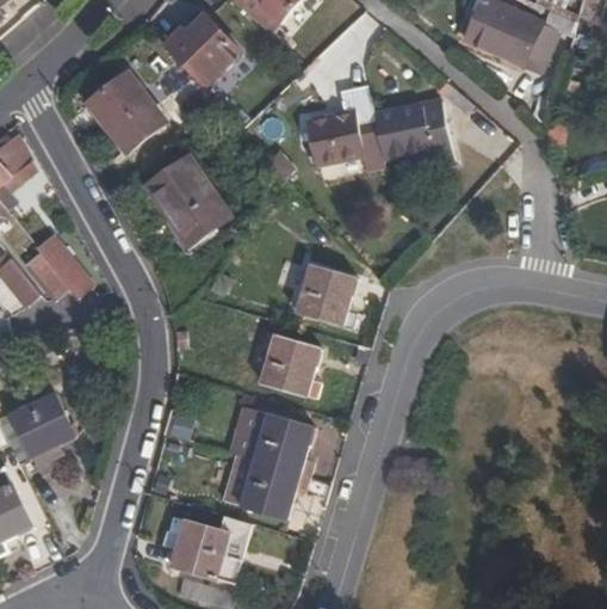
[(230,0),(268,34),(297,0),(230,0)]
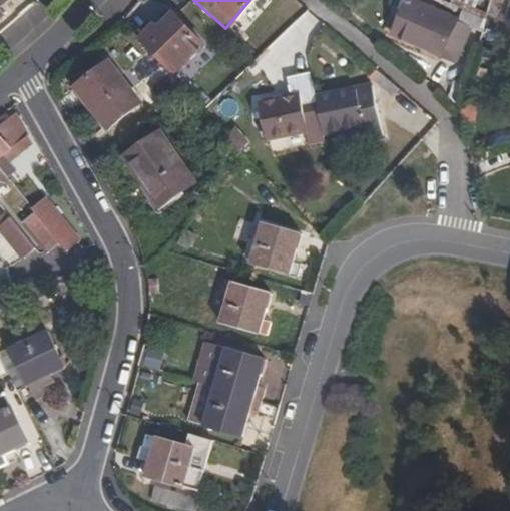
[(455,18),(416,0),(405,0),(391,33),(452,61),(469,24),(481,30),(484,17),(460,7),(455,18)]
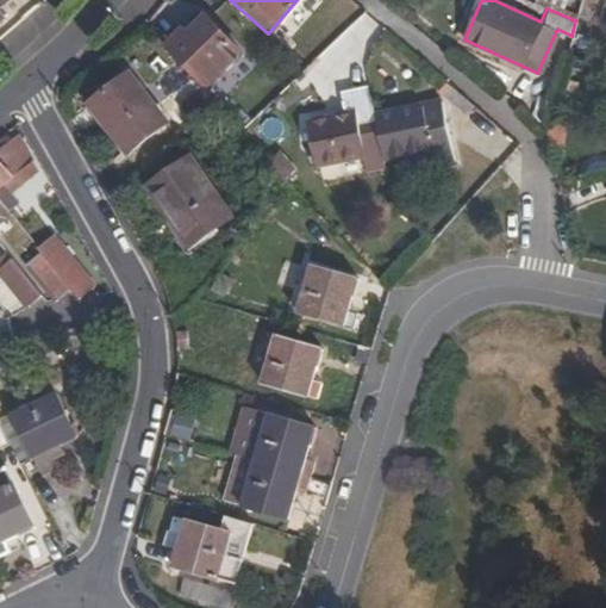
[(204,4),(183,22),(187,25),(206,7),(204,4)]
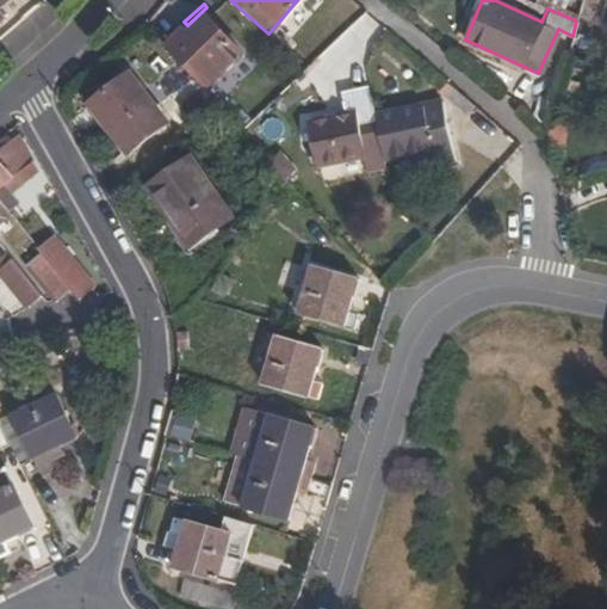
[(184,22),(161,43),(202,88),(246,49),(206,7),(187,25),(184,22)]
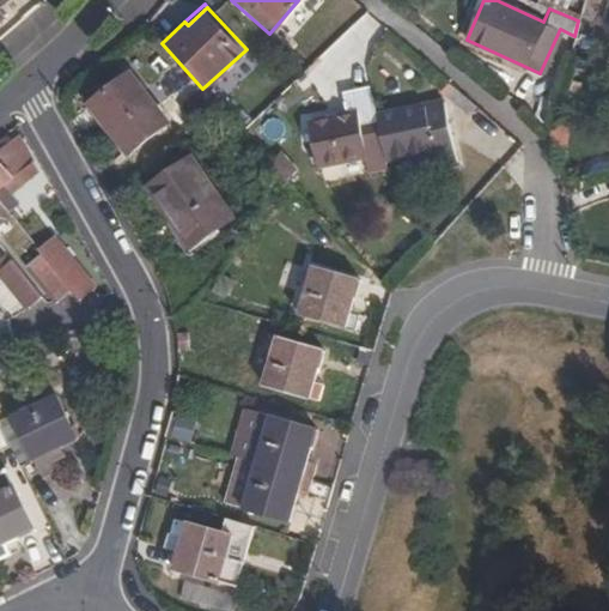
[(166,122),(128,72),(89,102),(126,152),(166,122)]
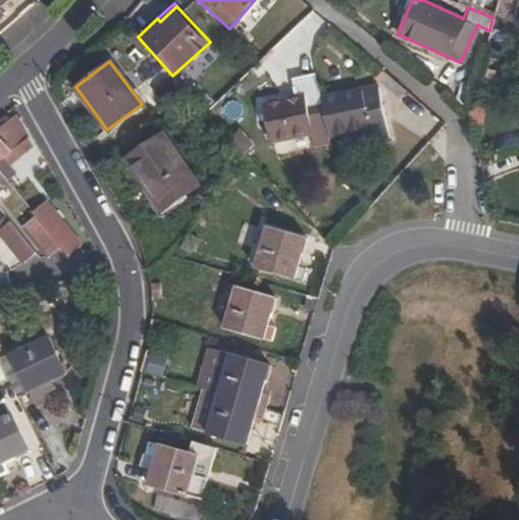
[(377,86),(319,97),(320,101),(327,135),(369,125),(371,139),(386,135),(377,86)]
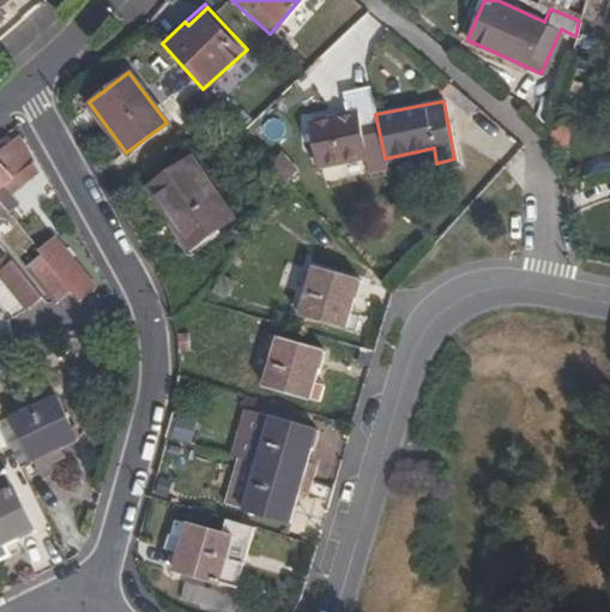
[(369,169),(386,167),(385,159),(376,119),(358,123),(356,111),(307,120),(318,166),(366,155),(369,169)]
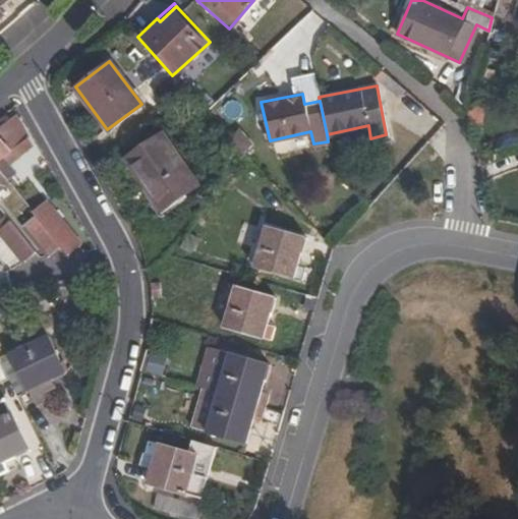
[(23,138),(11,115),(0,124),(0,137),(9,150),(23,138)]
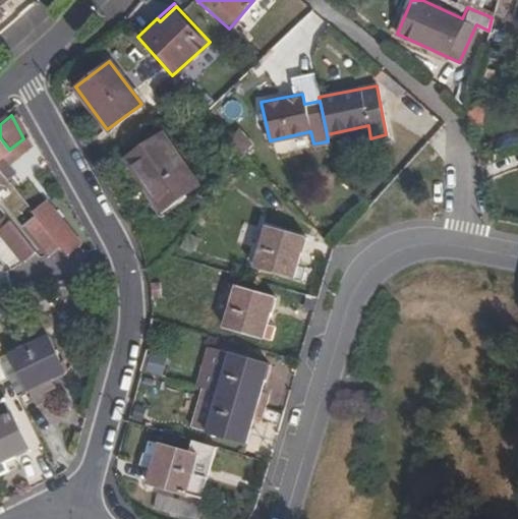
[(197,182),(162,131),(124,158),(141,183),(145,180),(161,208),(197,182)]
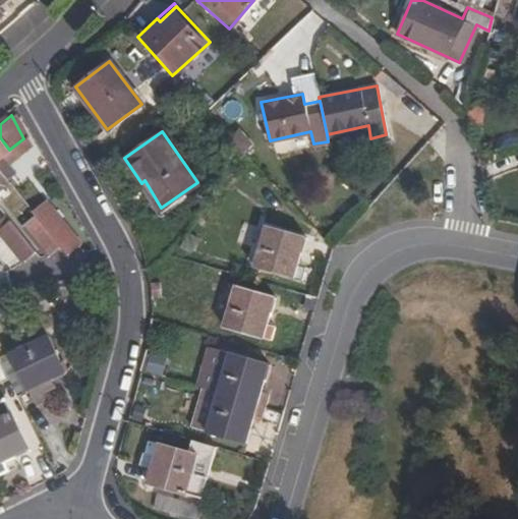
[(226,161),(246,153),(227,132),(226,161)]
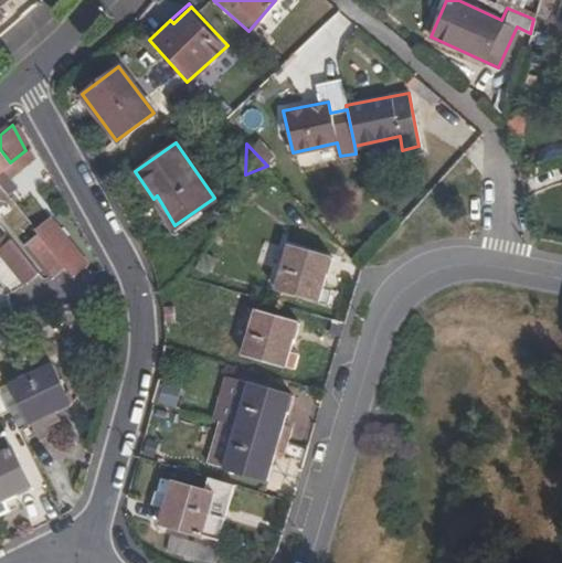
[(14,177),(34,158),(28,148),(25,150),(10,162),(6,166),(14,177)]
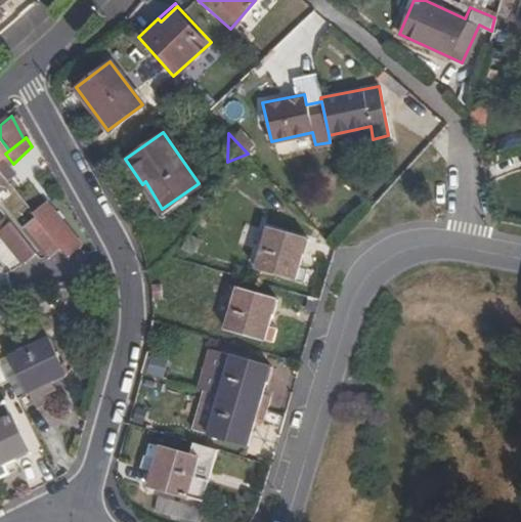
[(9,150),(0,138),(0,197),(6,192),(3,188),(8,184),(4,178),(0,181),(0,158),(5,154),(9,150)]
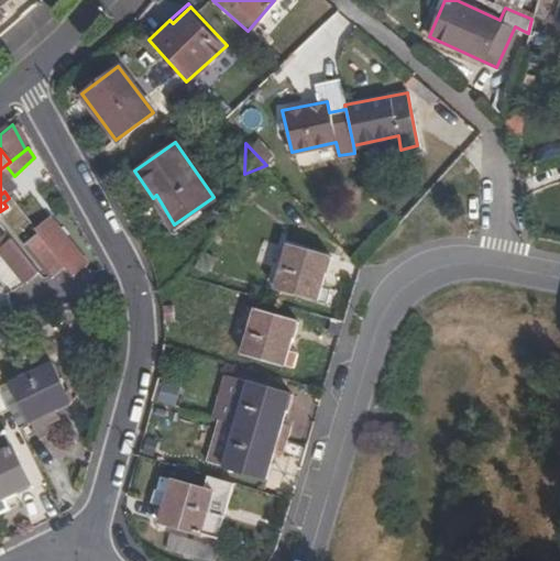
[(6,165),(0,169),(0,186),(4,191),(18,180),(14,176),(6,165)]
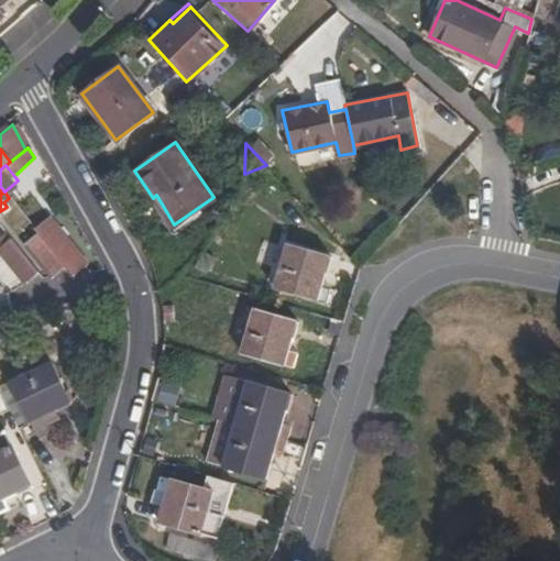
[(76,278),(87,268),(48,222),(37,232),(65,265),(76,278)]
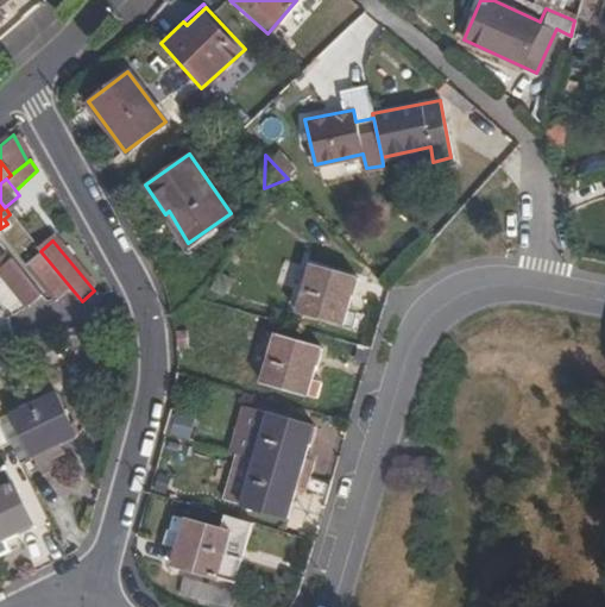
[(57,299),(70,287),(41,251),(26,263),(57,299)]
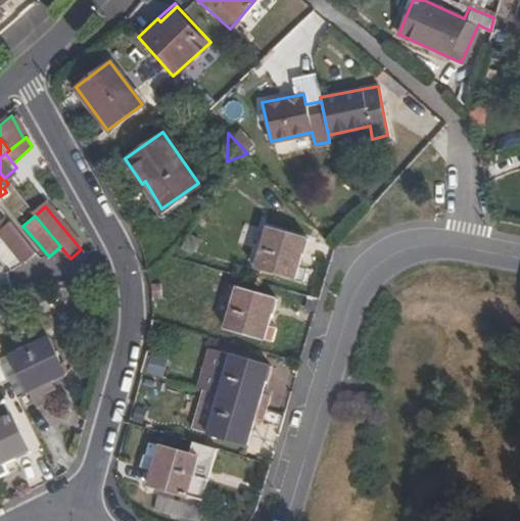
[(306,237),(266,226),(254,267),(302,280),(305,267),(298,265),(306,237)]
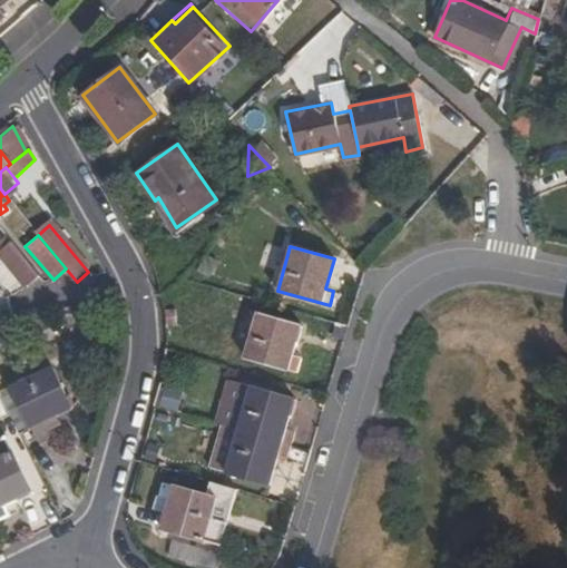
[(18,252),(7,261),(23,282),(25,283),(36,273),(35,273),(18,252)]
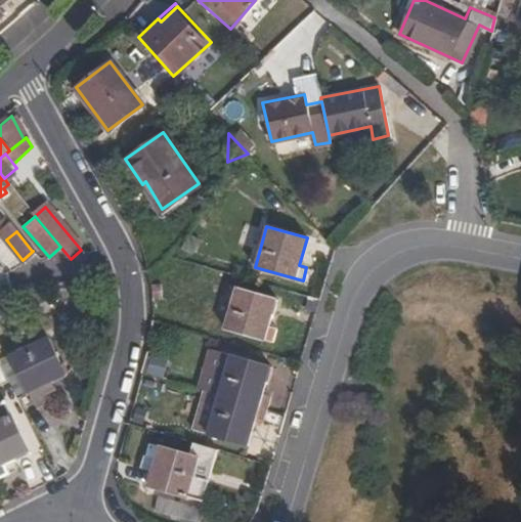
[(275,298),(236,287),(224,328),(271,341),(274,328),(267,325),(275,298)]
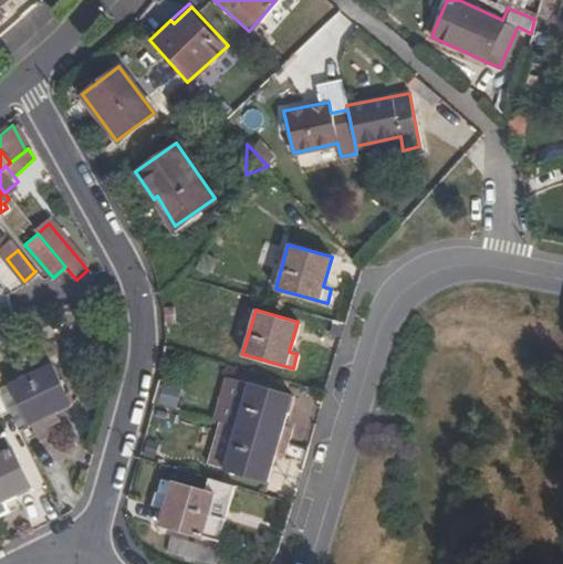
[(55,410),(70,403),(50,364),(0,389),(0,392),(18,429),(30,423),(33,430),(47,424),(42,417),(55,410)]
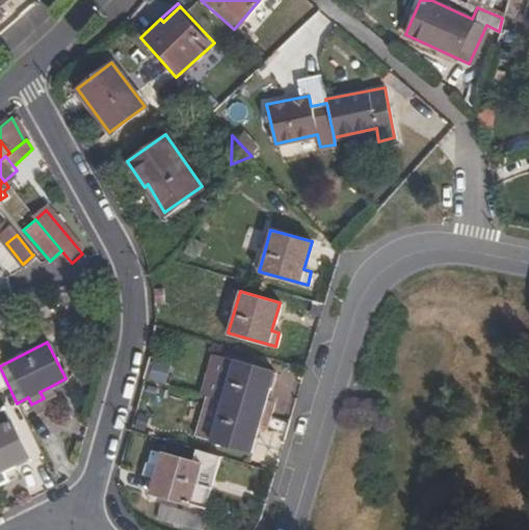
[(234,360),(221,400),(270,415),(274,402),(265,400),(274,371),(234,360)]
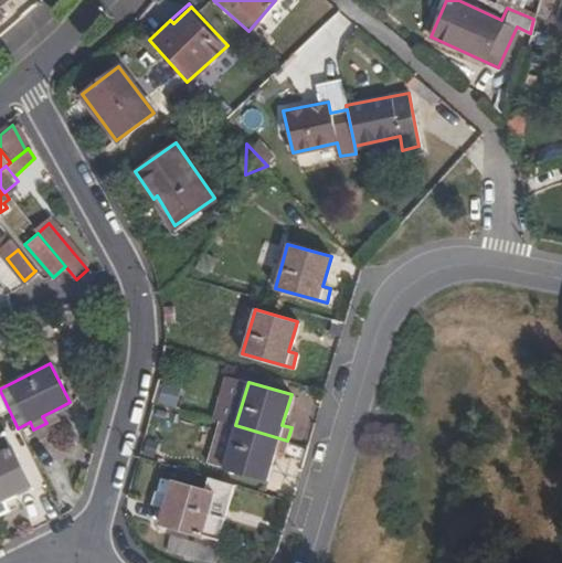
[(42,416),(46,423),(59,417),(55,410),(42,416)]
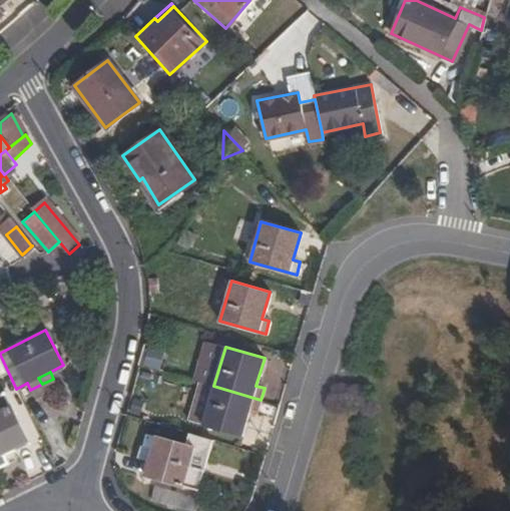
[(213,386),(197,382),(187,421),(241,436),(248,410),(258,412),(261,400),(213,386)]
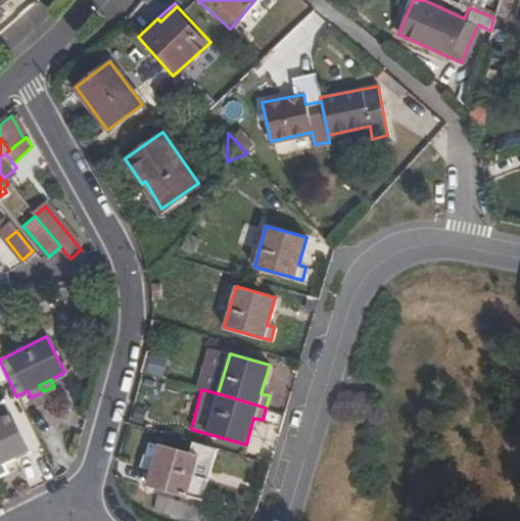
[(36,407),(47,400),(43,391),(31,397),(36,407)]
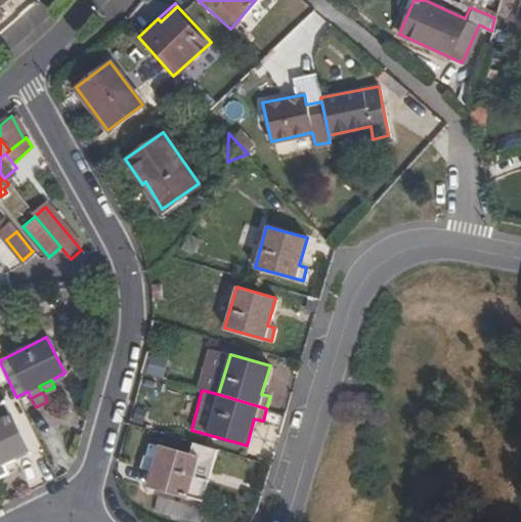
[(2,400),(0,401),(0,473),(5,470),(2,464),(28,450),(2,400)]
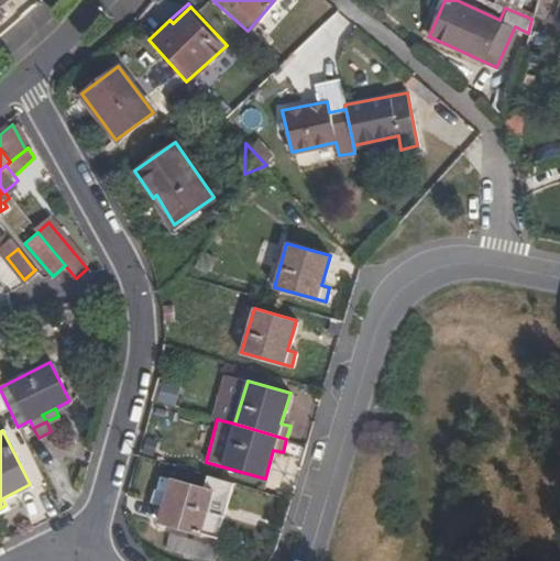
[(217,537),(233,482),(204,473),(200,487),(158,475),(151,502),(162,505),(158,520),(217,537)]
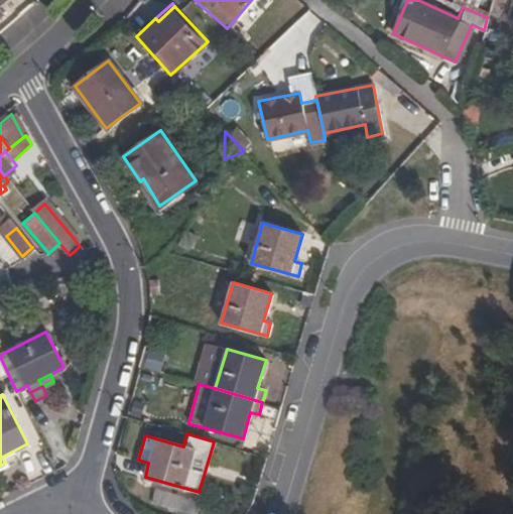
[(154,489),(150,502),(179,510),(183,497),(154,489)]
